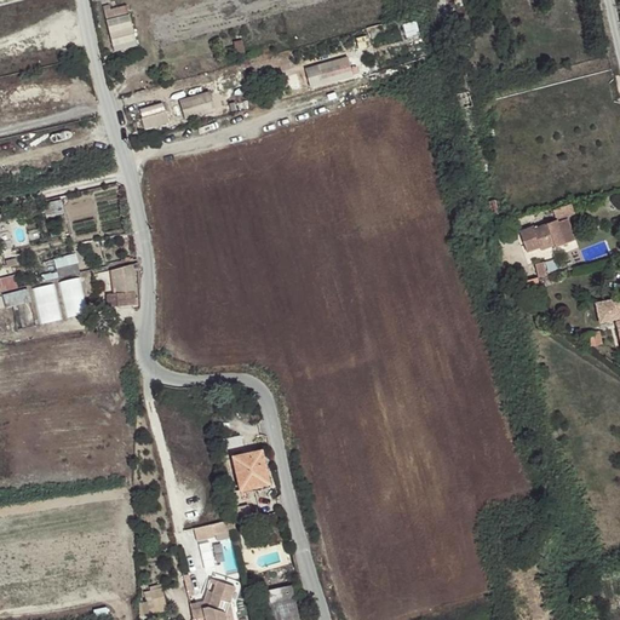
[(104,12),(113,45),(136,40),(127,7),(122,9),(104,12)]
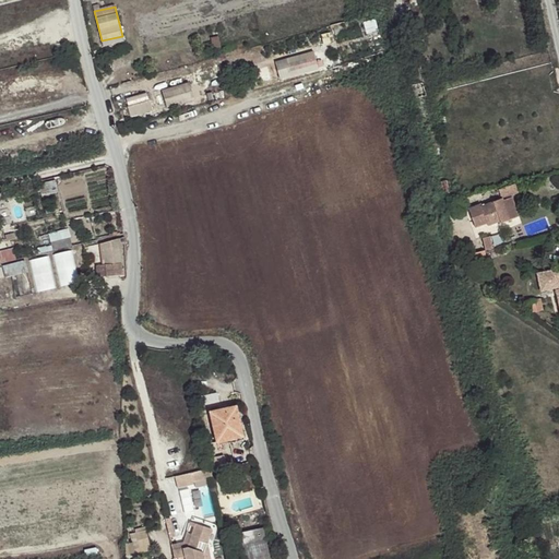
[(339,32),(316,37),(318,47),(341,43),(339,32)]
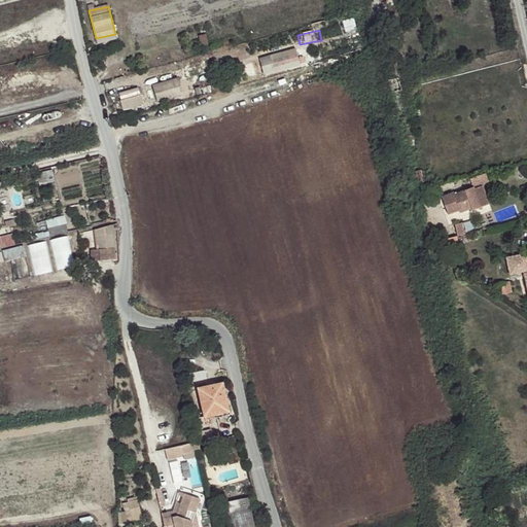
[(115,34),(96,38),(97,43),(116,39),(115,34)]
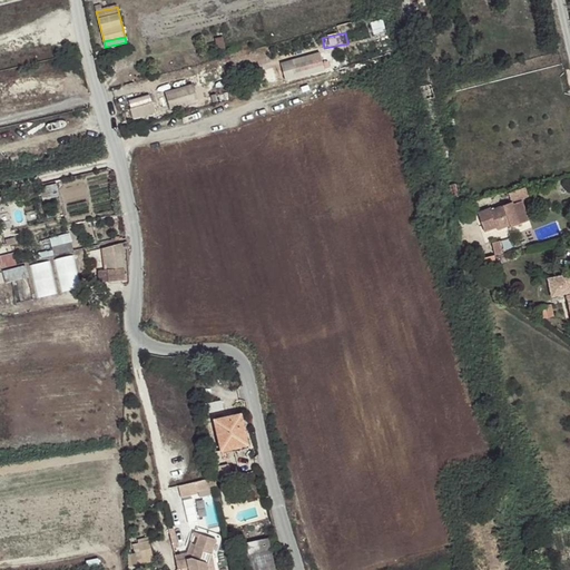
[(286,80),(326,70),(322,51),(282,61),(286,80)]
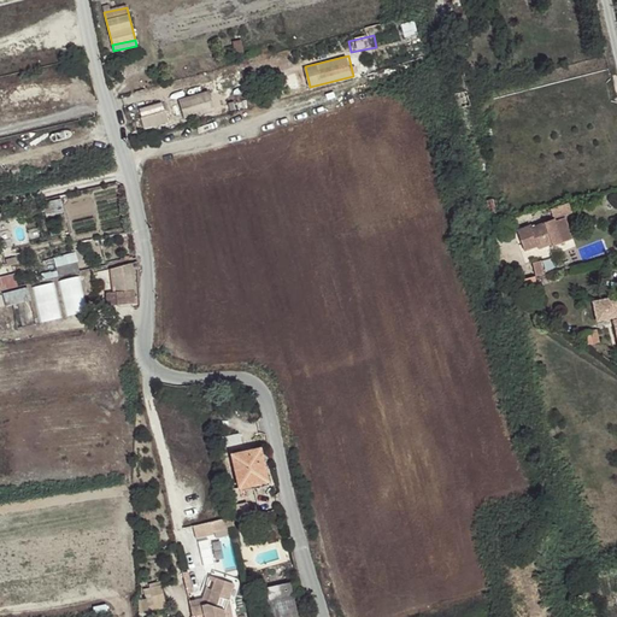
[(180,97),(183,118),(222,111),(218,89),(180,97)]
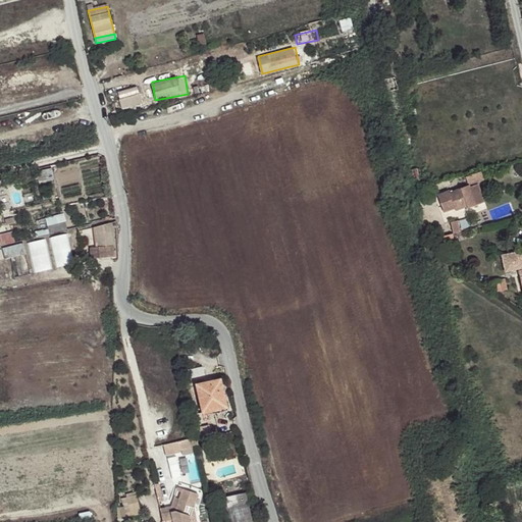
[(139,86),(118,90),(122,108),(144,104),(139,86)]
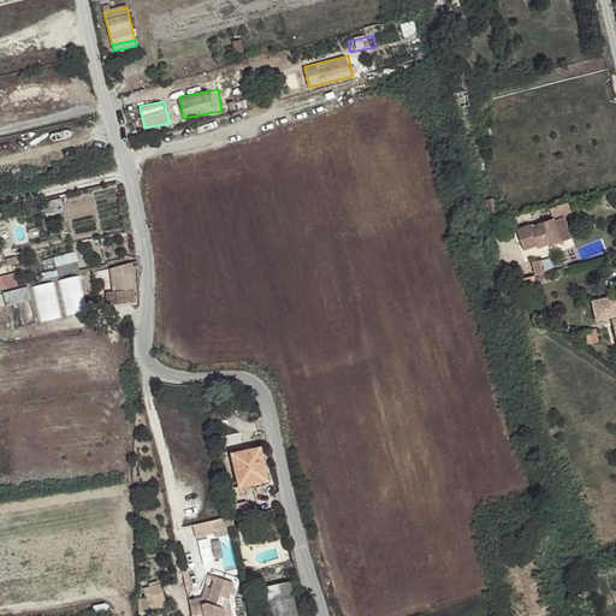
[(550,209),(554,220),(563,217),(570,214),(567,203),(550,209)]
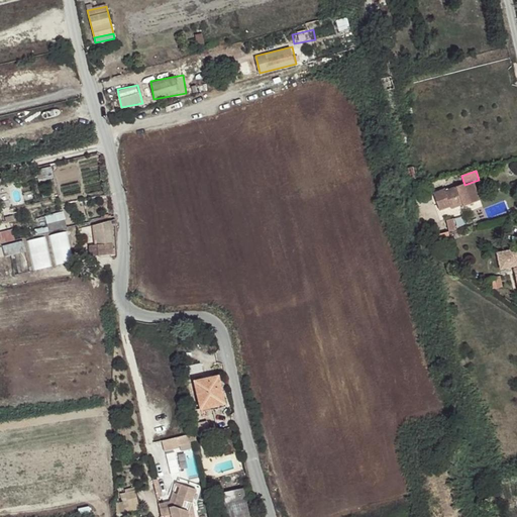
[(473,182),(464,185),(466,189),(469,195),(472,204),(479,201),(473,182)]
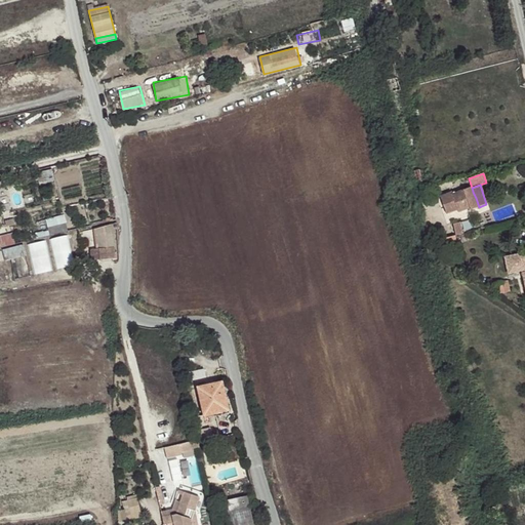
[(445,186),(428,190),(431,197),(446,193),(445,186)]
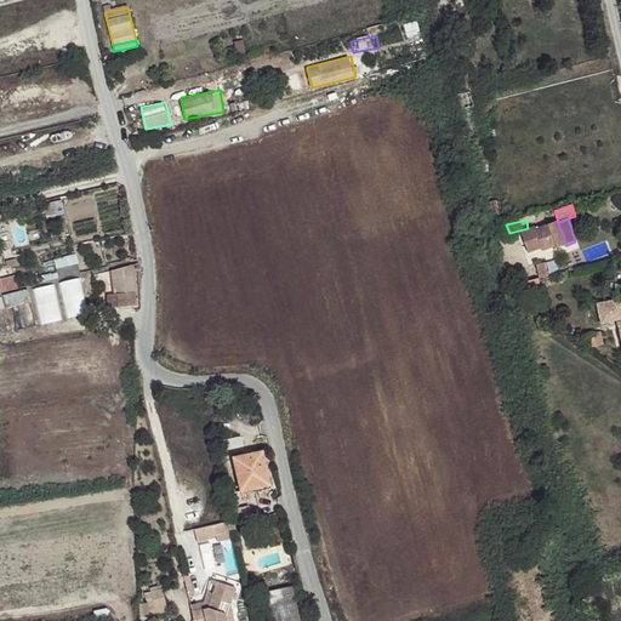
[(559,227),(558,222),(534,231),(533,228),(519,233),(527,252),(540,248),(541,251),(556,245),(557,248),(567,245),(563,234),(559,227)]
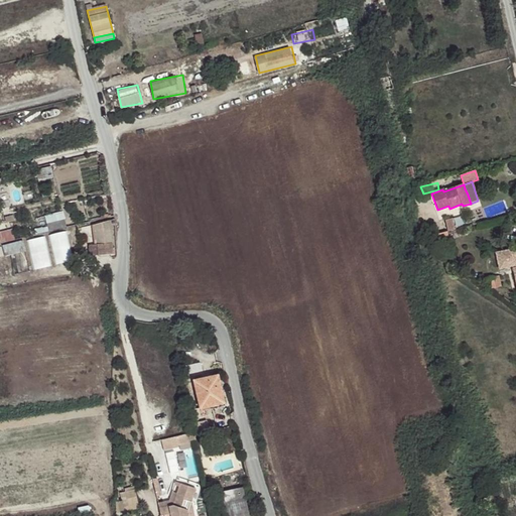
[(63,210),(46,215),(50,230),(68,226),(63,210)]
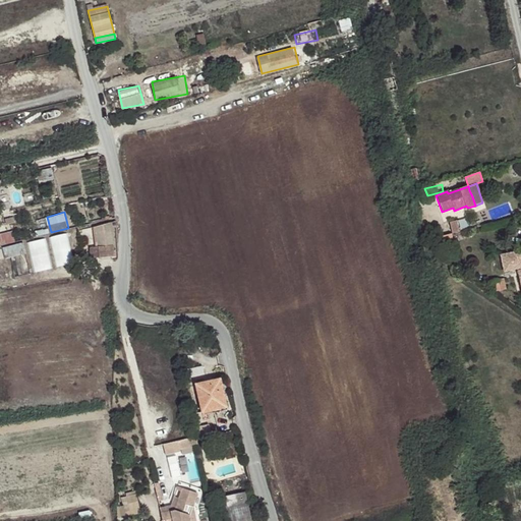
[(452,234),(460,231),(457,221),(449,223),(452,234)]
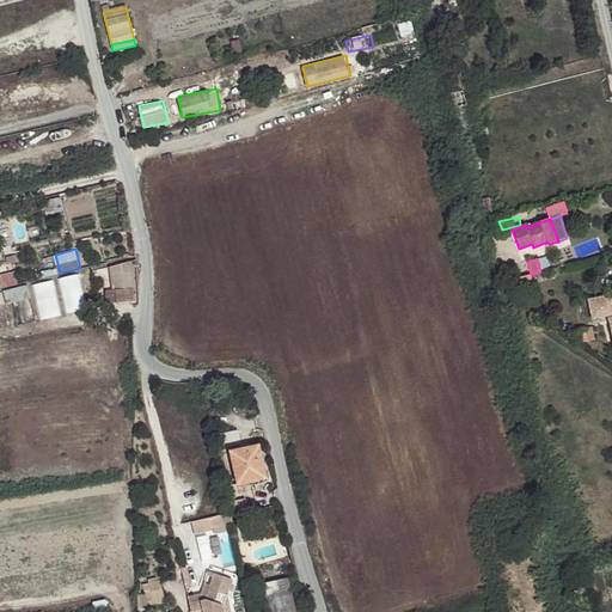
[(106,305),(114,305),(134,303),(133,288),(134,288),(132,262),(95,270),(96,277),(111,275),(114,292),(104,293),(106,305)]
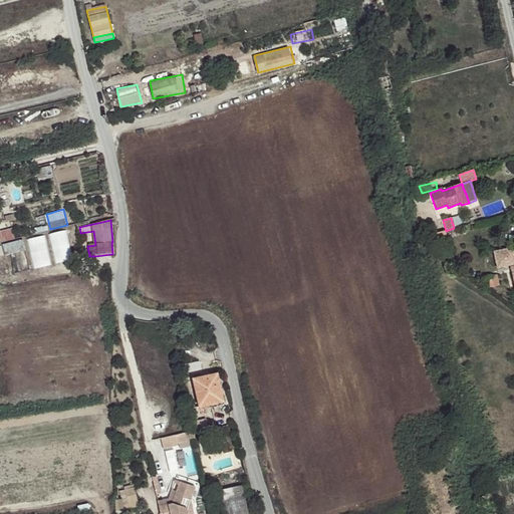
[(14,227),(0,229),(0,242),(16,240),(14,227)]
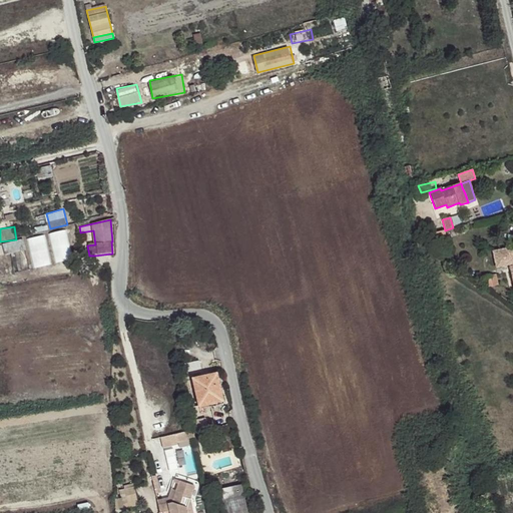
[(440,231),(415,237),(418,245),(442,239),(442,236),(440,231)]
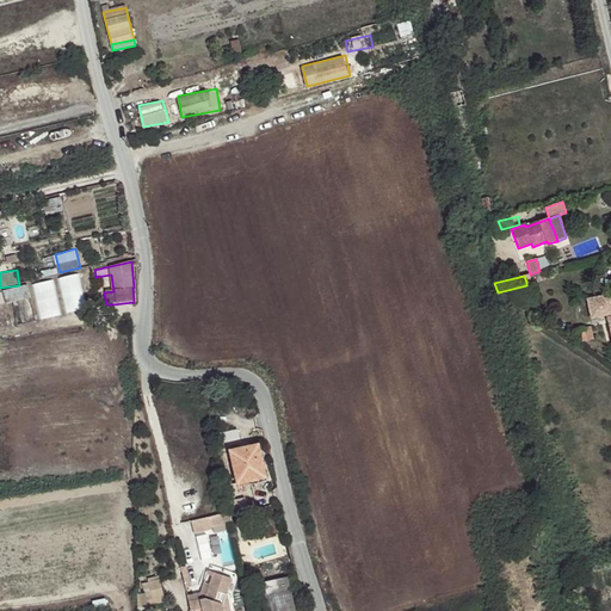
[(51,303),(85,296),(81,279),(48,287),(51,303)]
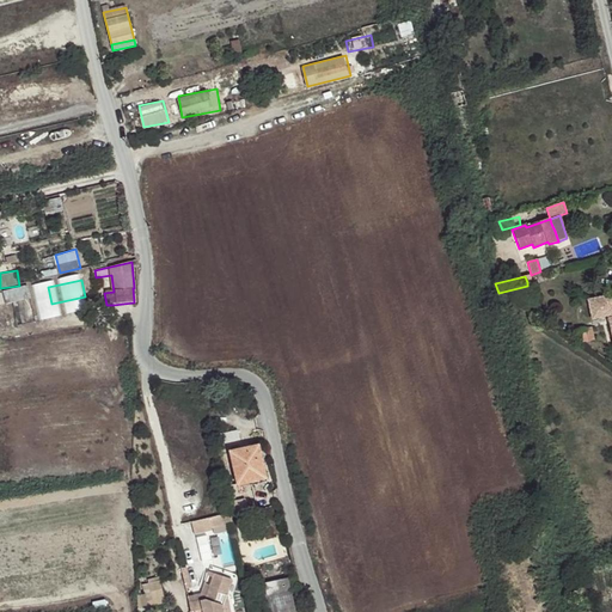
[(0,288),(0,301),(31,298),(30,285),(0,288)]
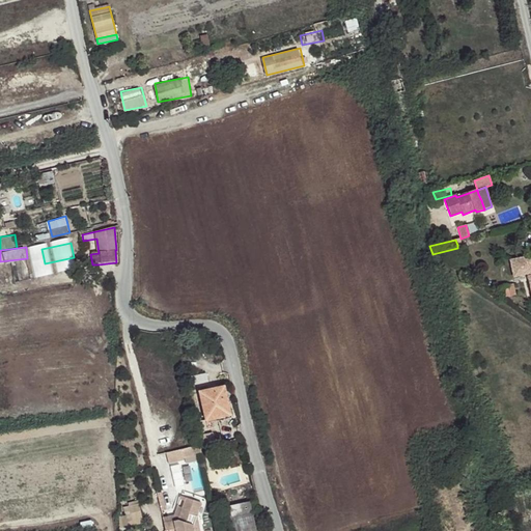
[(530,268),(528,256),(508,261),(512,277),(526,275),(530,296),(530,295),(530,268)]
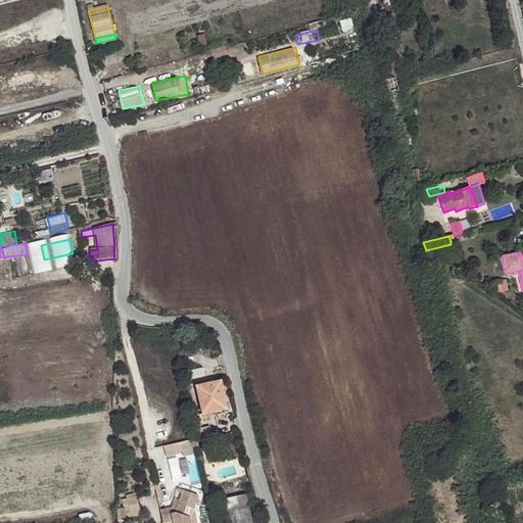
[(202,368),(189,371),(190,378),(204,375),(202,368)]
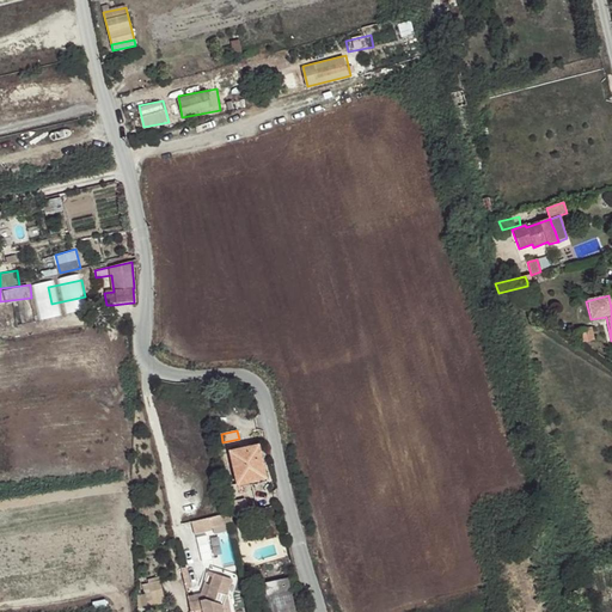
[(264,469),(258,446),(230,453),(237,484),(252,481),(250,471),(264,469)]
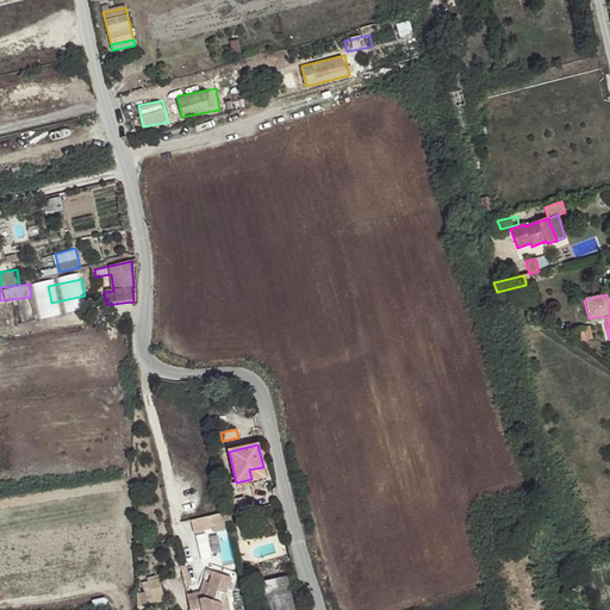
[(249,470),(251,479),(265,475),(263,467),(249,470)]
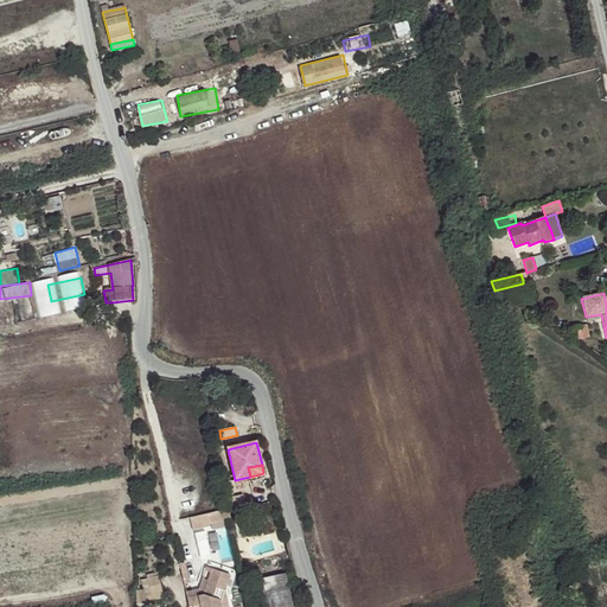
[(229,509),(190,517),(193,530),(210,525),(210,523),(231,518),(229,509)]
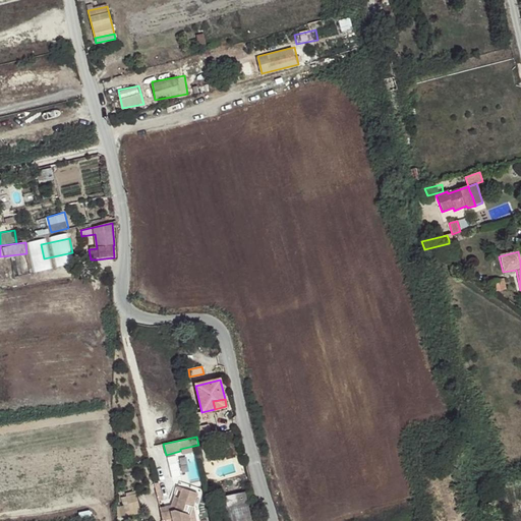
[(160,508),(161,513),(175,510),(182,488),(177,486),(171,506),(160,508)]
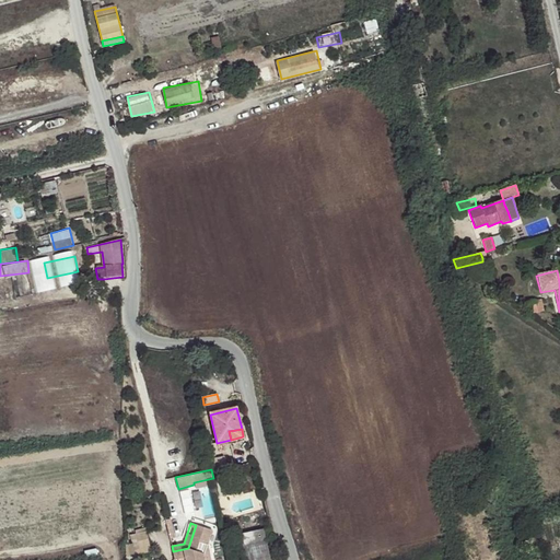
[(203,559),(202,553),(209,552),(208,545),(212,531),(196,525),(188,548),(173,551),(175,559),(185,557),(185,559),(203,559)]
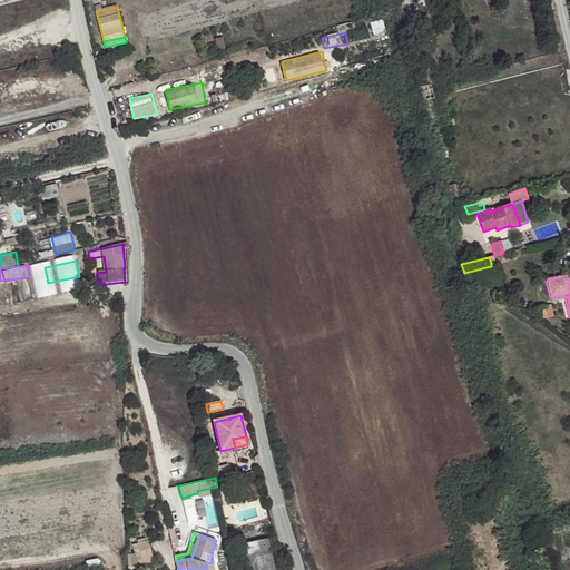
[(274,569),(267,539),(243,544),(248,569),(274,569)]
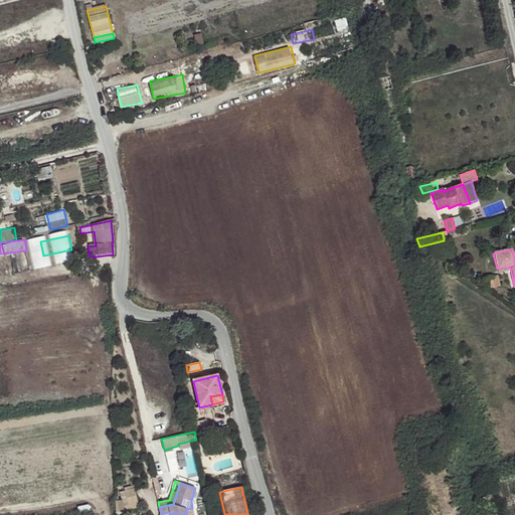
[(135,489),(120,492),(125,510),(139,507),(135,489)]
